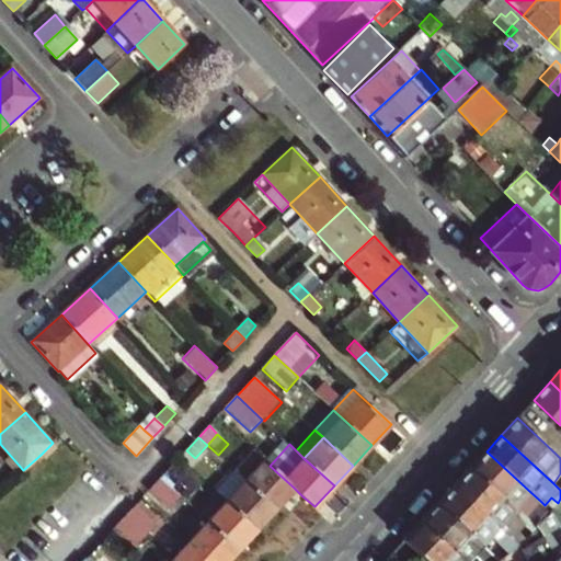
[(535,515),(541,521),(550,511),(545,505),(540,501),(530,511),(521,502),(530,492),(487,451),(472,466),(530,521),(535,515)]
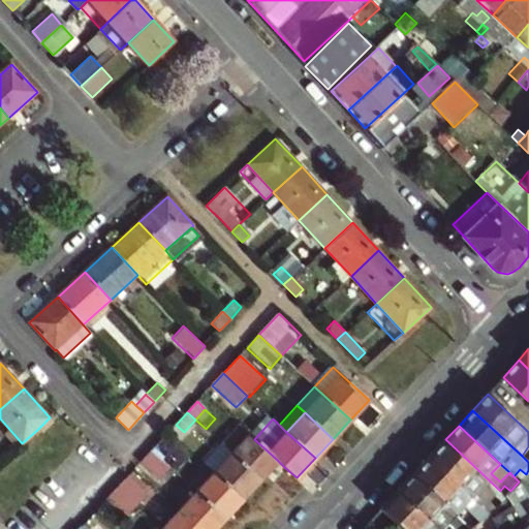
[(249,434),(231,453),(260,478),(277,460),(254,439),(249,434)]
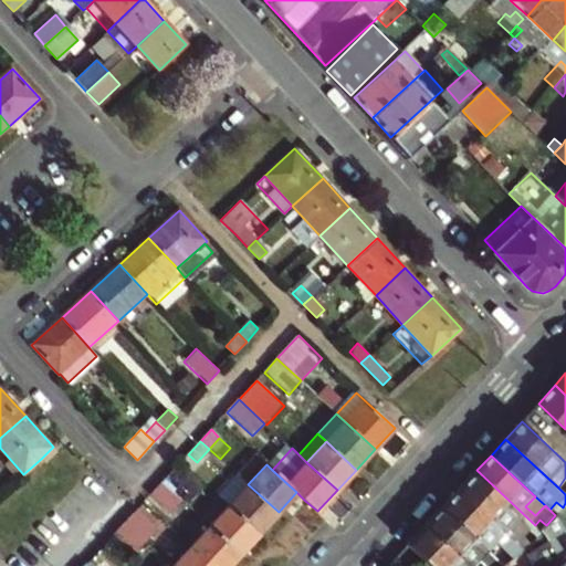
[(182,500),(194,489),(174,470),(163,481),(182,500)]
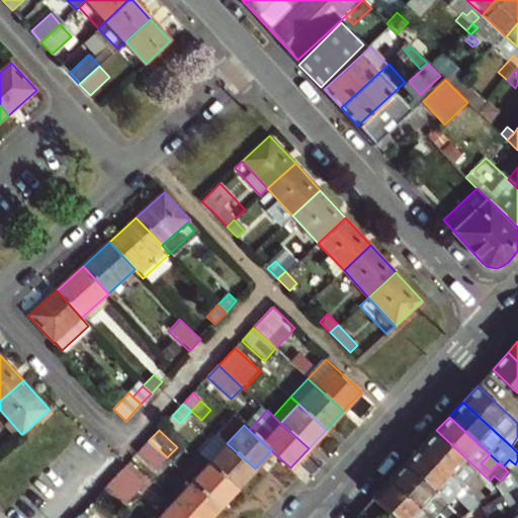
[(490,481),(436,430),(420,447),(462,488),(473,475),(491,490),(492,489),(495,486),(490,481)]
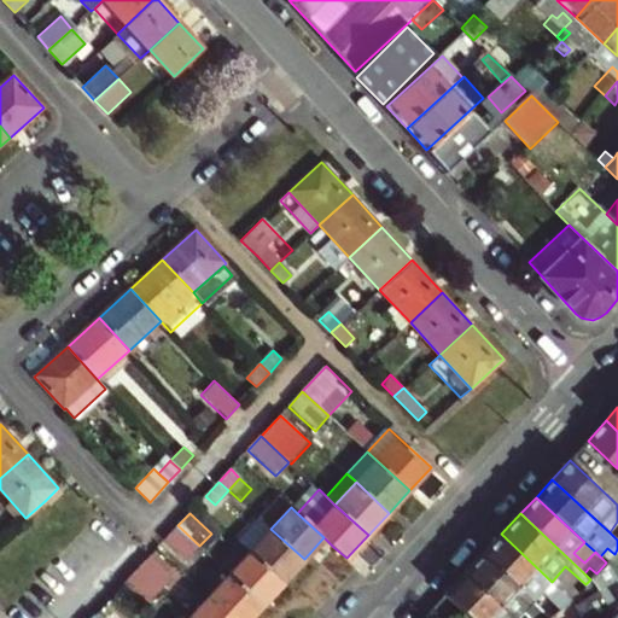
[(174,529),(164,541),(185,560),(199,546),(178,525),(174,529)]
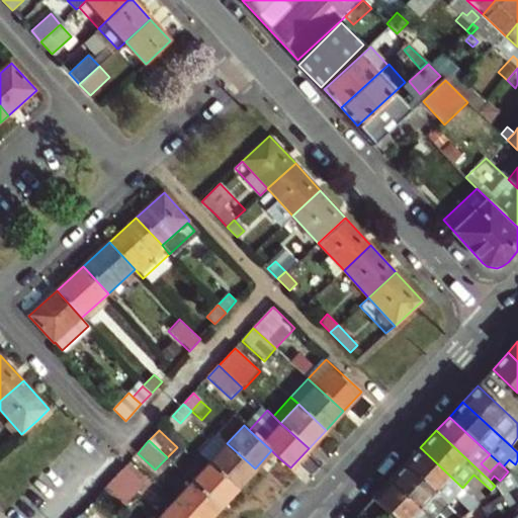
[(255,468),(227,443),(209,462),(237,488),(255,468)]
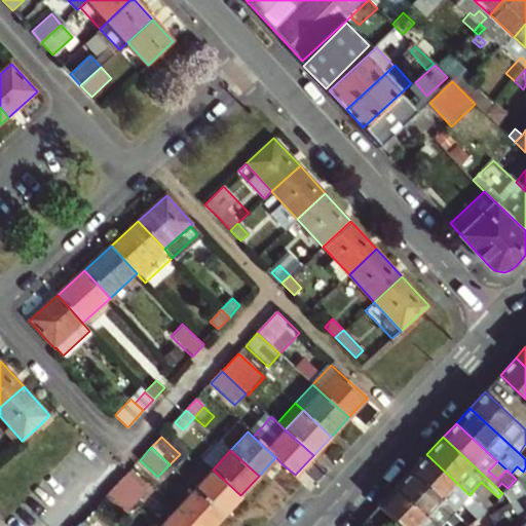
[(470,495),(426,454),(411,472),(455,512),(462,503),(473,514),(464,520),(468,524),(486,511),(470,495)]
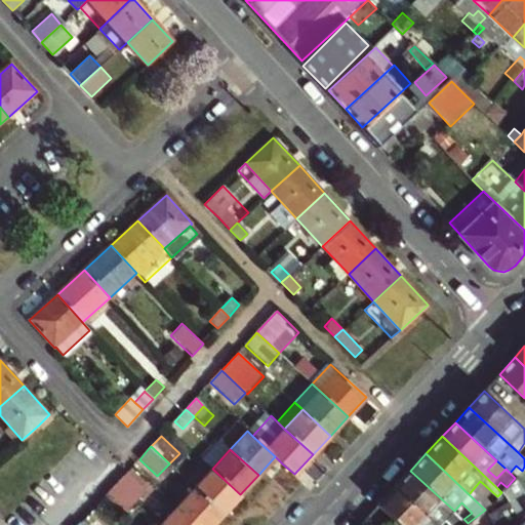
[(188,480),(195,487),(224,513),(240,494),(212,469),(205,461),(188,480)]
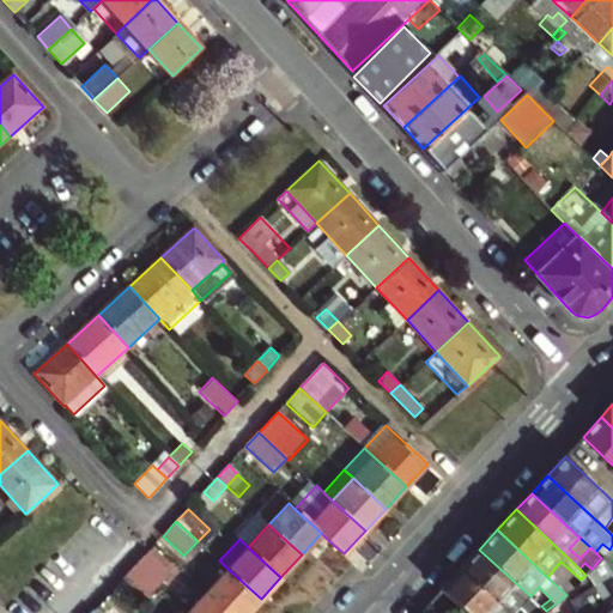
[(601,558),(605,554),(610,550),(602,544),(595,552),(601,558)]
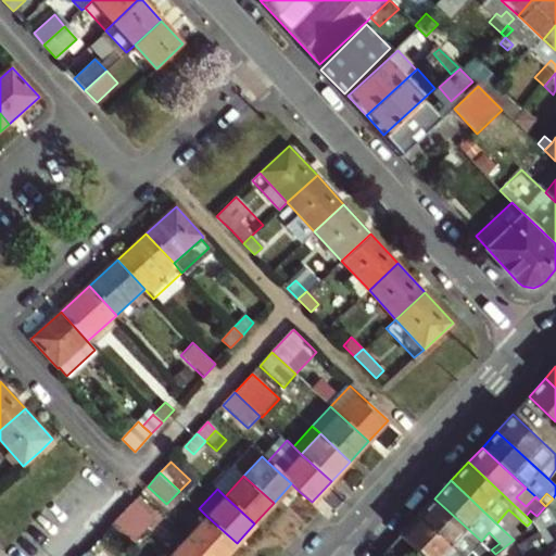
[(466,555),(481,541),(434,498),(418,516),(462,555),(466,555)]
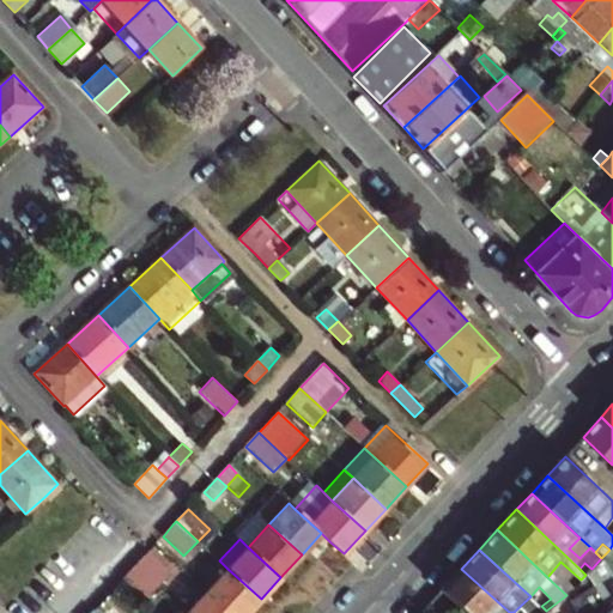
[(134,566),(158,588),(170,574),(147,553),(134,566)]
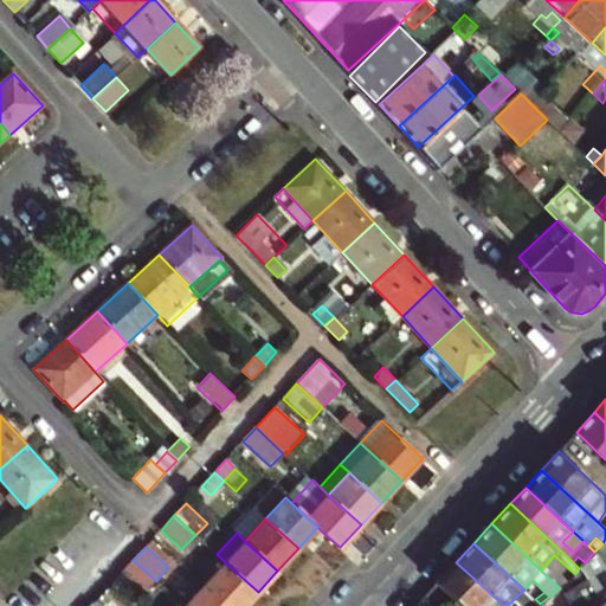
[(206,566),(214,574),(225,562),(217,554),(206,566)]
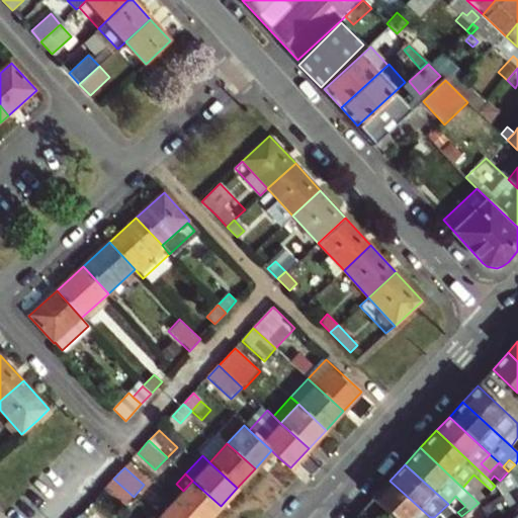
[(517,517),(517,482),(514,475),(497,488),(515,517),(517,517)]
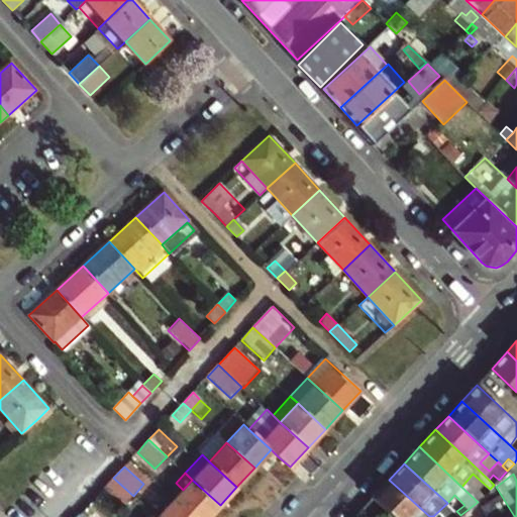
[(494,485),(495,484),(499,480),(493,475),(489,480),(494,485)]
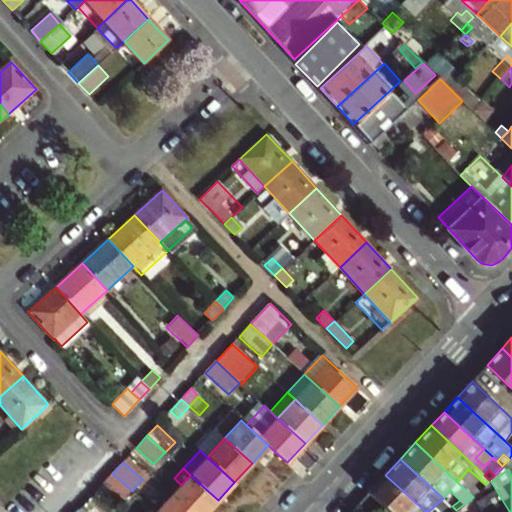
[(132,491),(112,473),(102,484),(122,502),(132,491)]
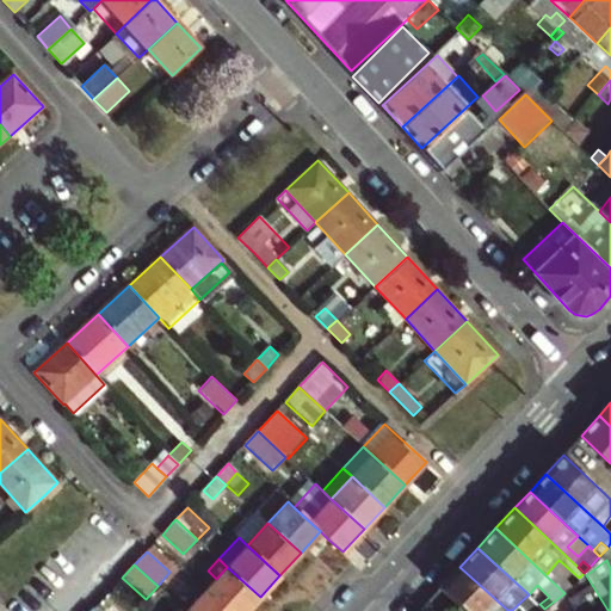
[(216,579),(207,590),(229,610),(246,610),(260,597),(227,567),(216,579)]
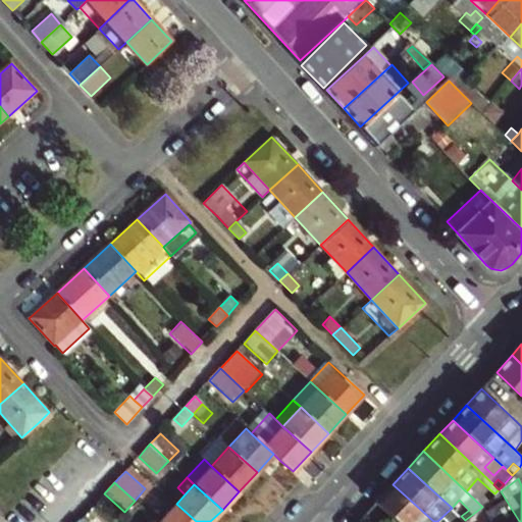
[(433,521),(393,484),(376,502),(398,521),(433,521)]
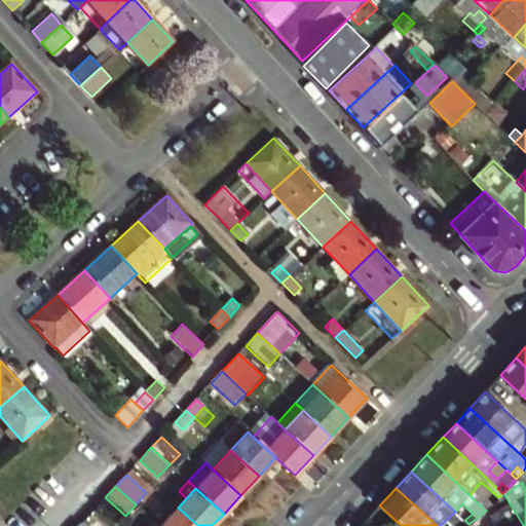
[(523,525),(504,495),(503,492),(502,493),(499,496),(504,504),(488,514),(494,525),(523,525)]
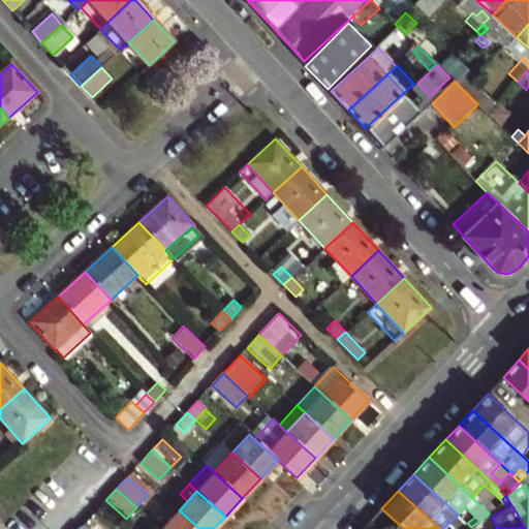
[(198,528),(179,510),(161,528),(198,528)]
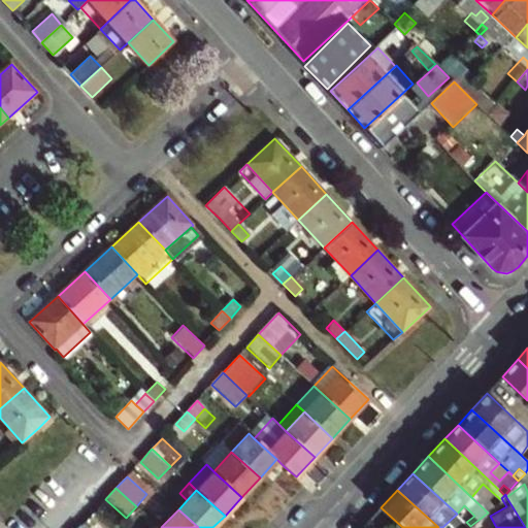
[(496,527),(490,516),(488,513),(470,526),(469,527),(496,527)]
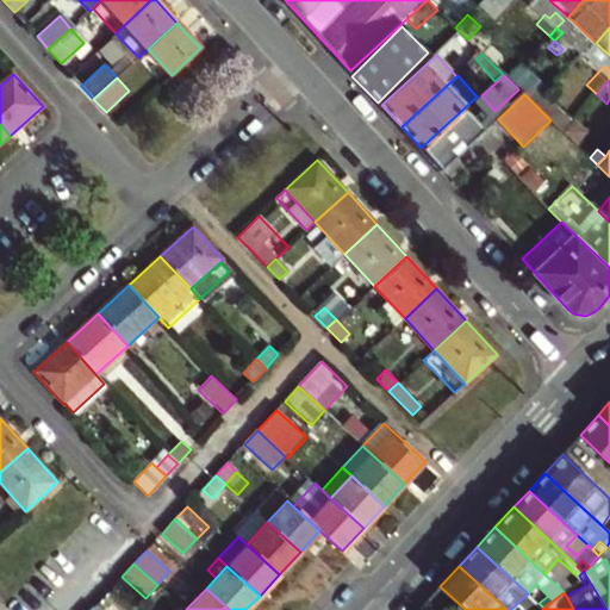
[(123,609),(106,593),(93,607),(97,609),(123,609)]
